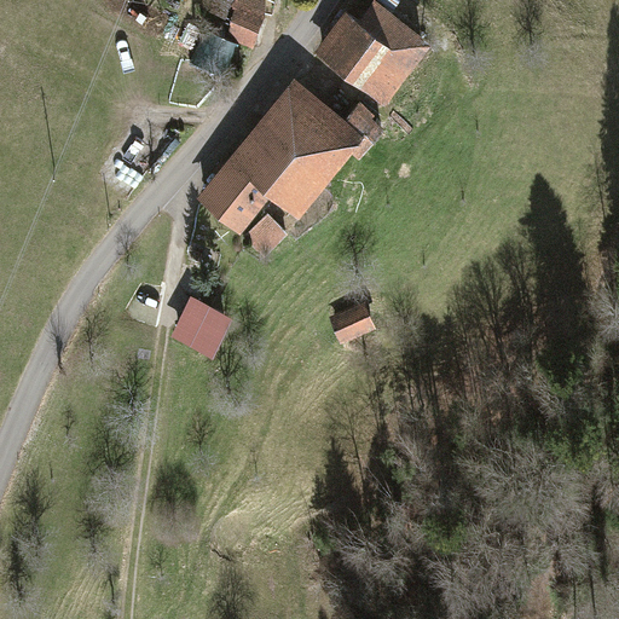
[(250,44),(264,0),(237,0),(226,36),(250,44)]
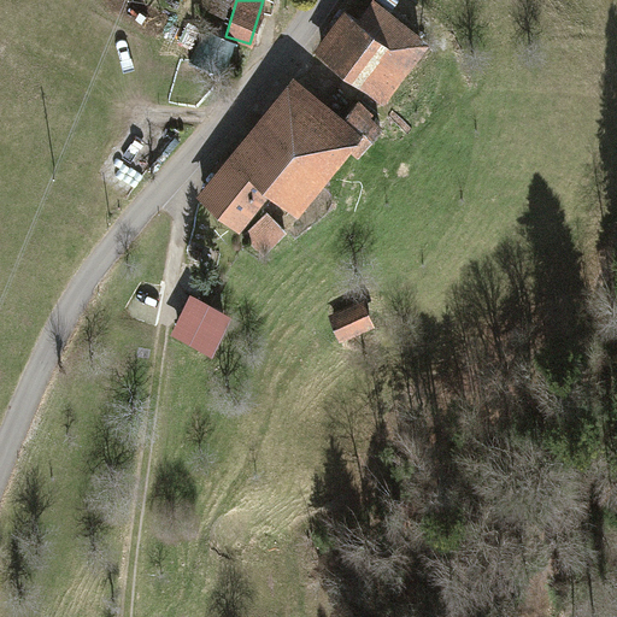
[(383,89),(424,33),(377,0),(371,0),(359,18),(346,10),(321,45),(383,89)]
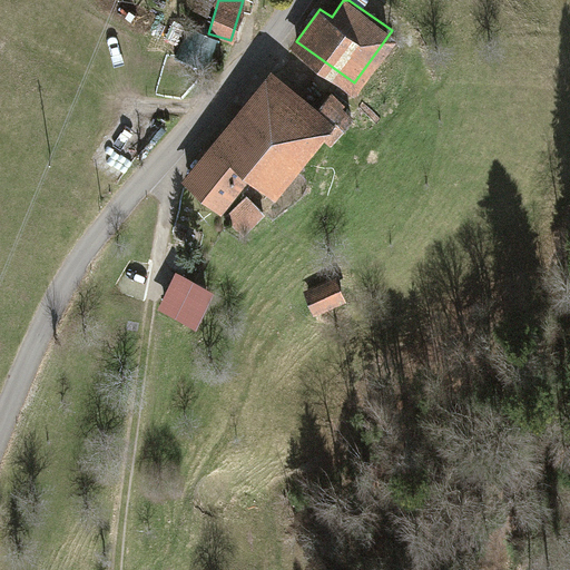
[(189,175),(222,202),(249,167),(275,188),(332,119),(274,71),(189,175)]
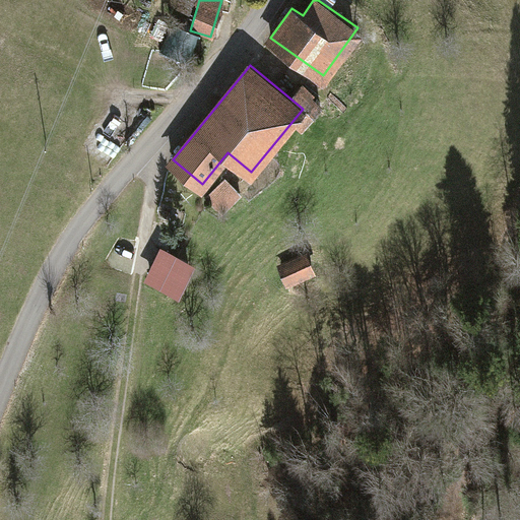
[(220,210),(239,191),(226,179),(207,197),(220,210)]
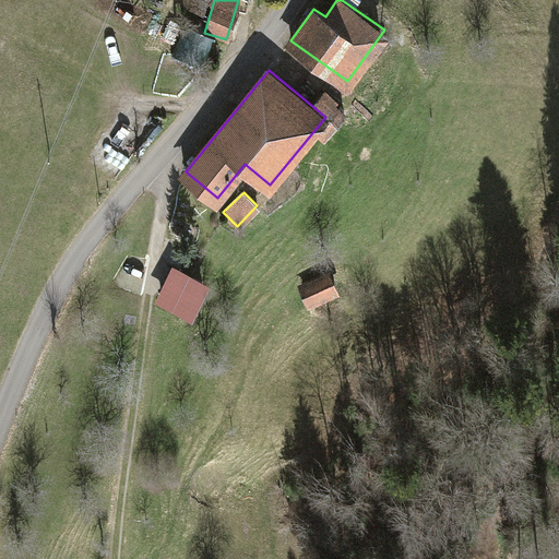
[(157,296),(190,311),(204,282),(171,266),(157,296)]
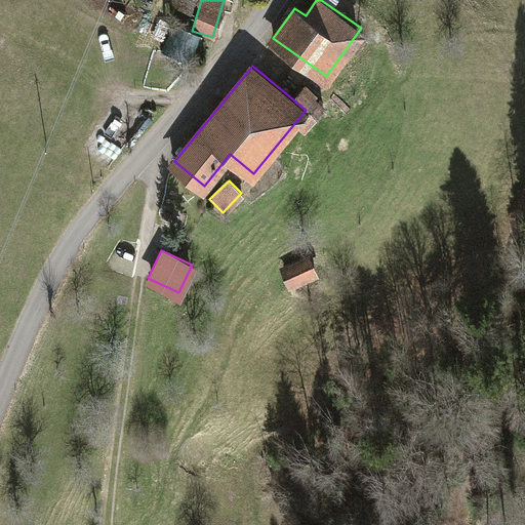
[(280,268),(289,287),(318,274),(309,254),(280,268)]
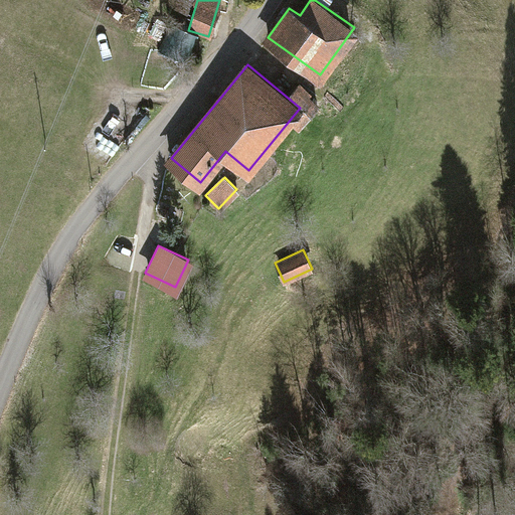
All buildings are outlined.
